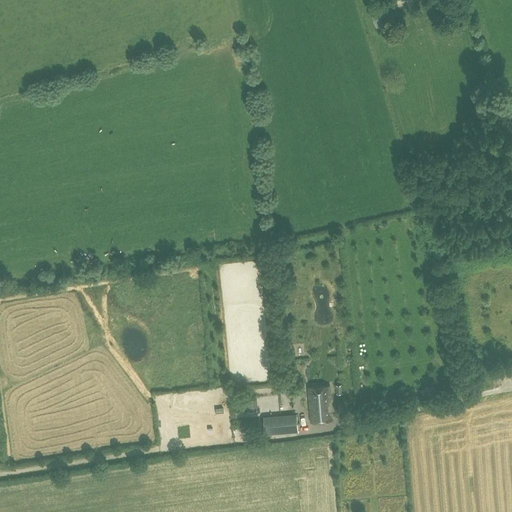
[(330,395),(329,385),(308,387),(311,421),(332,420),(330,395)]
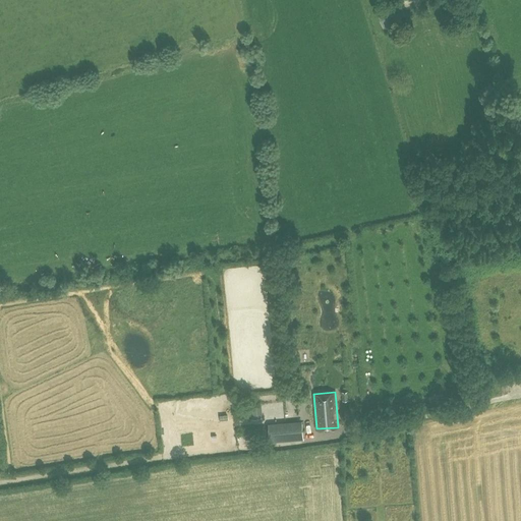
[(262,403),(248,404),(249,418),(263,417),(262,403)]
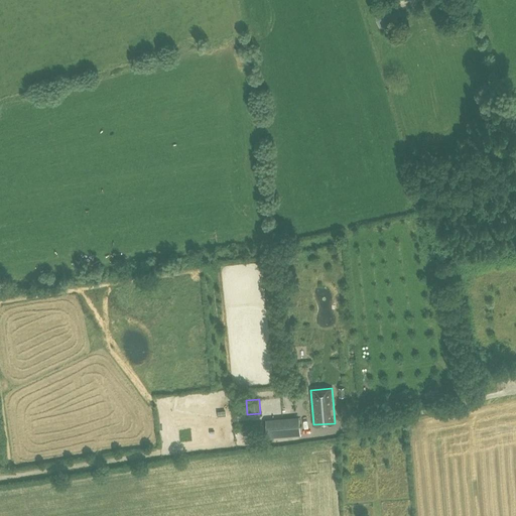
[(265,419),(267,437),(300,434),(298,417),(265,419)]
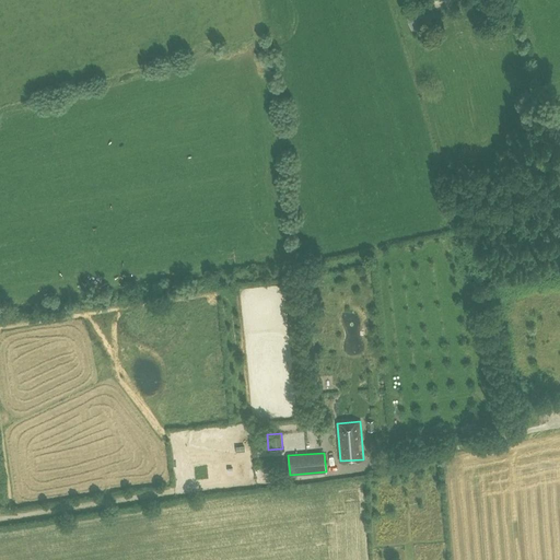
[(200,477),(216,476),(216,464),(199,465),(200,477)]
